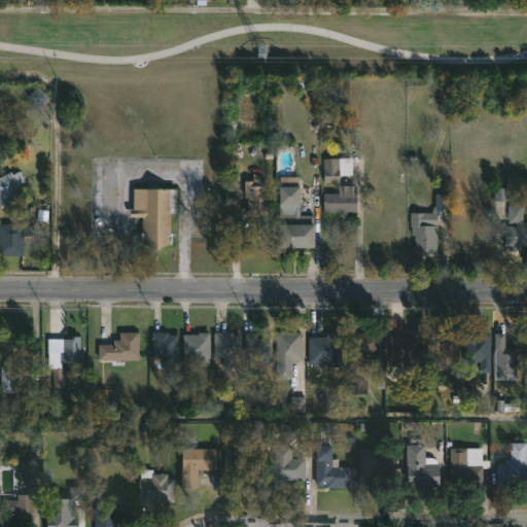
[(338,183),(323,183),(322,159),(351,159),(351,175),(338,175),(338,183)]
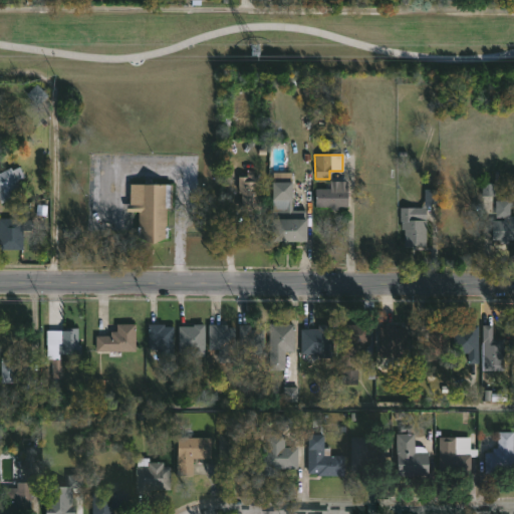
[(18,167),(23,176),(15,180),(21,192),(0,203),(0,172),(9,168),(11,171),(18,167)]
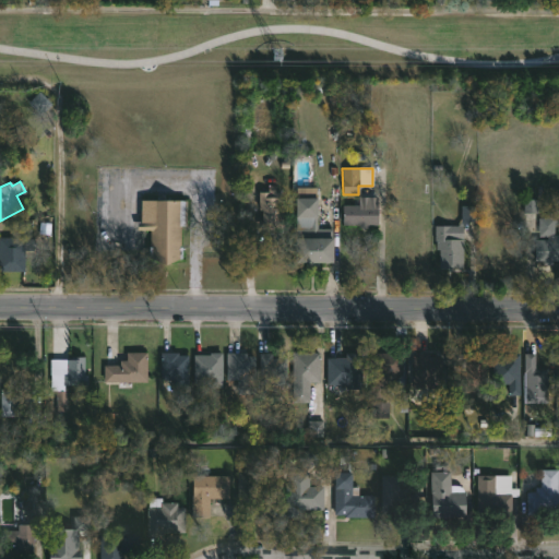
[(274,185),(274,191),(283,191),(283,199),(281,199),(281,201),(283,201),(283,228),(258,228),(258,219),(261,219),(261,210),(258,210),(258,192),(268,192),(268,185),(274,185)]
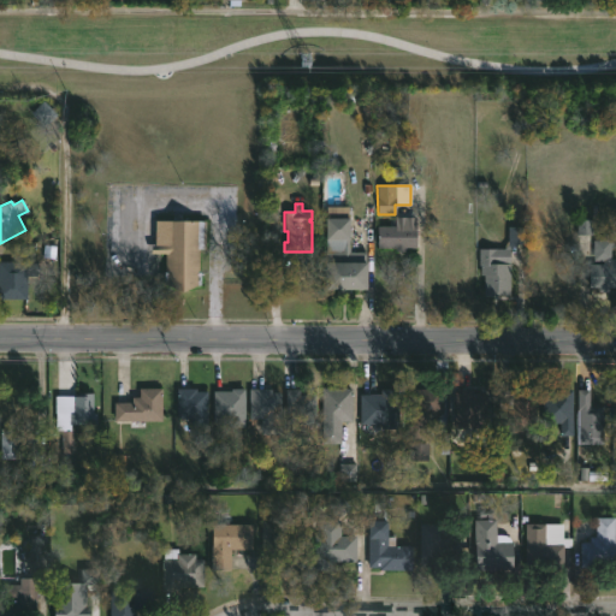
[(349,217),(349,252),(366,252),(366,290),(324,290),(324,252),(342,252),(342,240),(326,240),(326,207),(349,207),(349,217)]
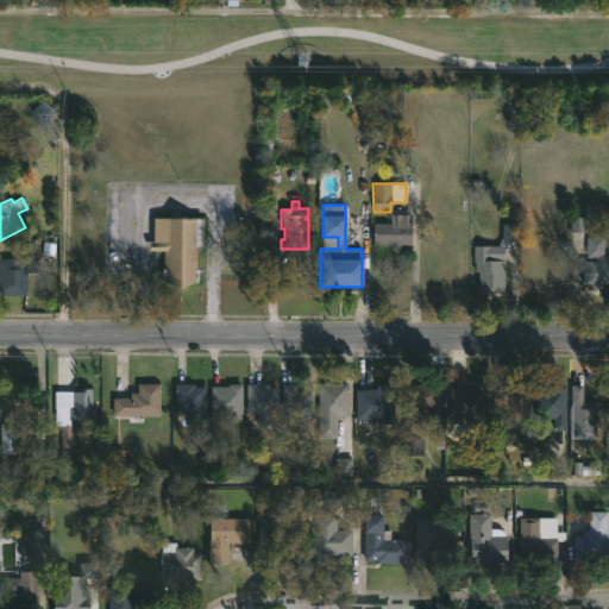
[(202,218),(202,246),(196,246),(195,269),(198,269),(198,282),(161,281),(162,251),(149,251),(149,243),(152,243),(152,217),(202,218)]
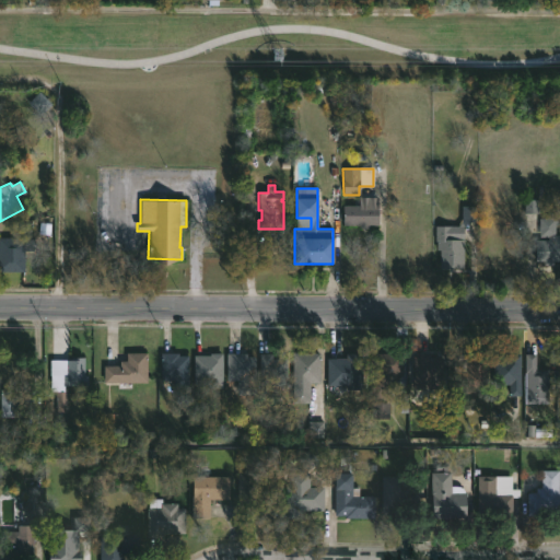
[(524,214),(537,213),(537,200),(524,200),(524,214)]
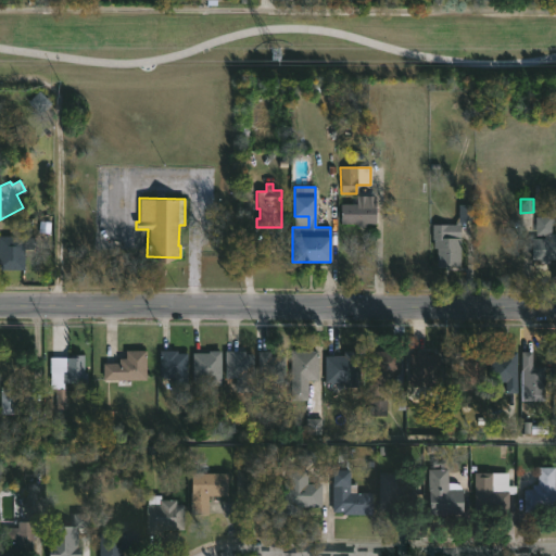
[(365,224),(365,227),(356,227),(356,224),(341,224),(341,203),(375,203),(375,224),(365,224)]
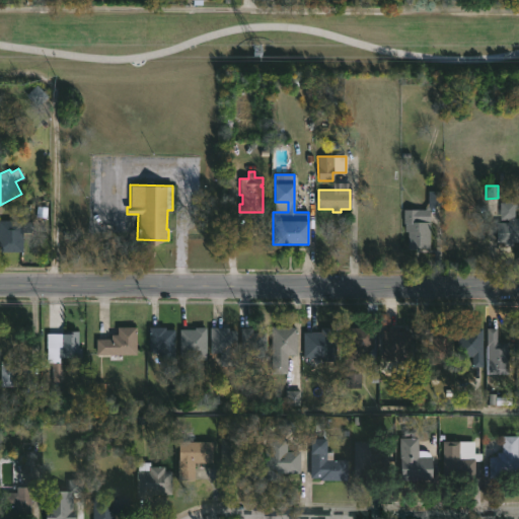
[(441,207),(441,191),(427,191),(427,207),(441,207)]
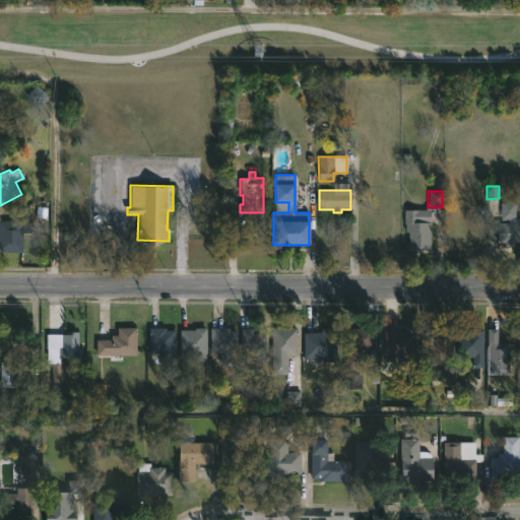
[(516,203),(515,219),(519,219),(519,243),(516,243),(516,246),(505,246),(505,243),(498,242),(498,223),(511,223),(511,219),(500,218),(501,202),(516,203)]
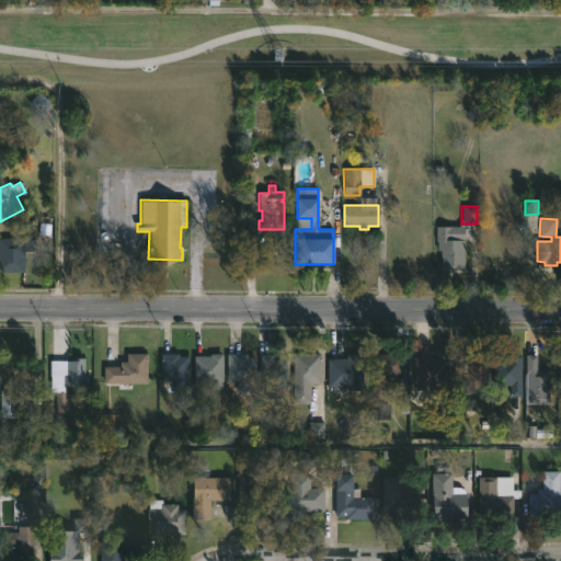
[(451,239),(464,240),(464,270),(441,270),(441,251),(437,251),(436,227),(451,227),(451,239)]
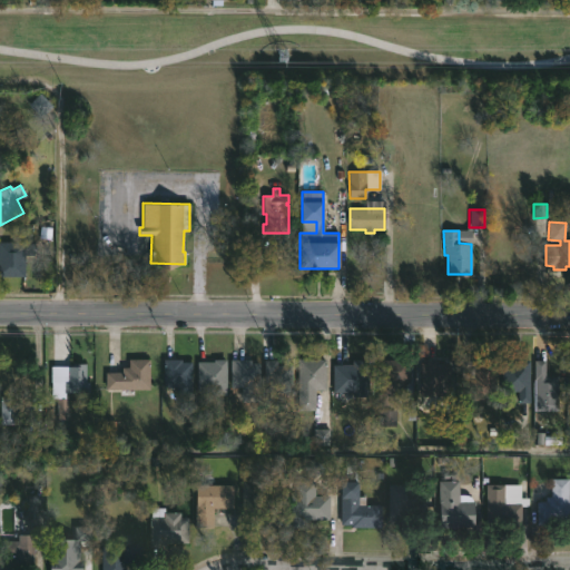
[(23,277),(0,277),(0,242),(23,242),(23,277)]
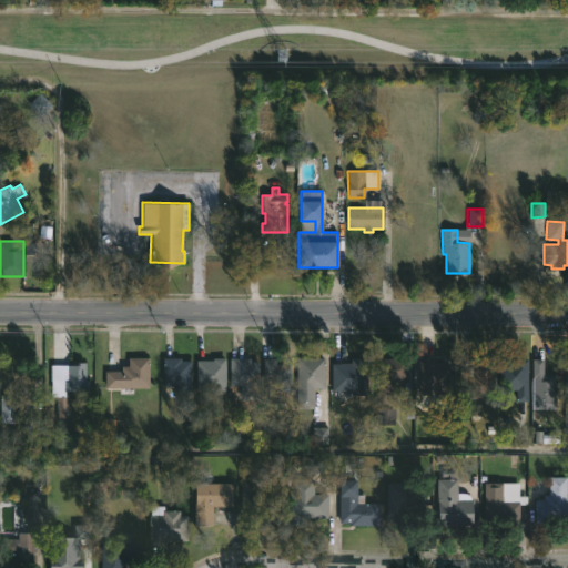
[(111,388),(104,388),(104,371),(121,372),(121,366),(128,366),(128,358),(149,358),(149,388),(111,388)]
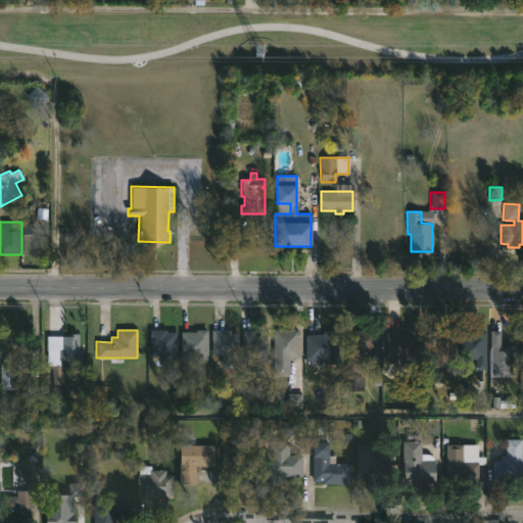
[(165,330),(165,333),(175,333),(175,362),(161,362),(161,354),(149,354),(149,330),(165,330)]
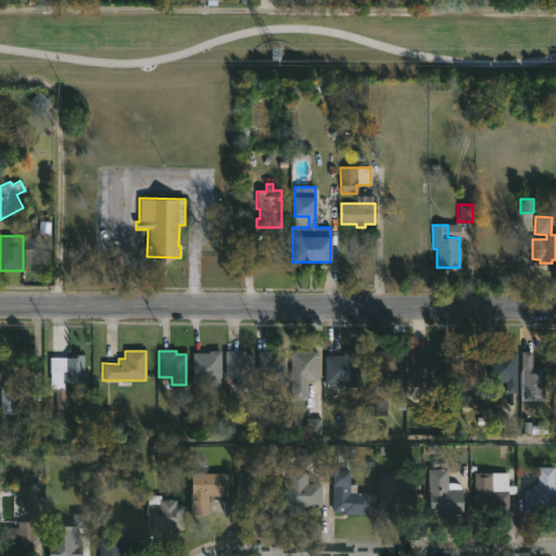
[(220,351),(219,386),(206,384),(206,381),(192,381),(192,353),(207,353),(207,351),(220,351)]
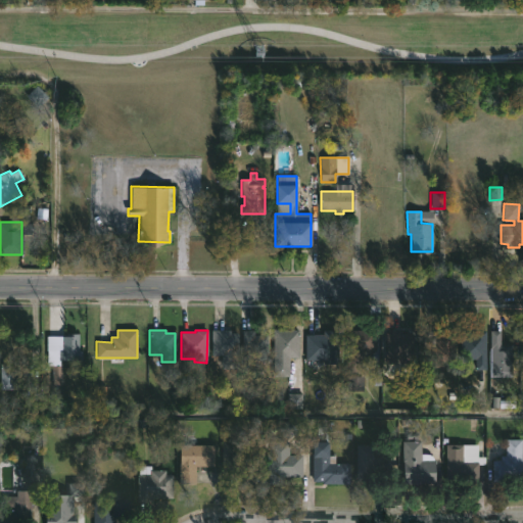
[(230,330),(230,333),(238,333),(239,357),(231,357),(232,365),(221,365),(221,357),(211,357),(210,330),(230,330)]
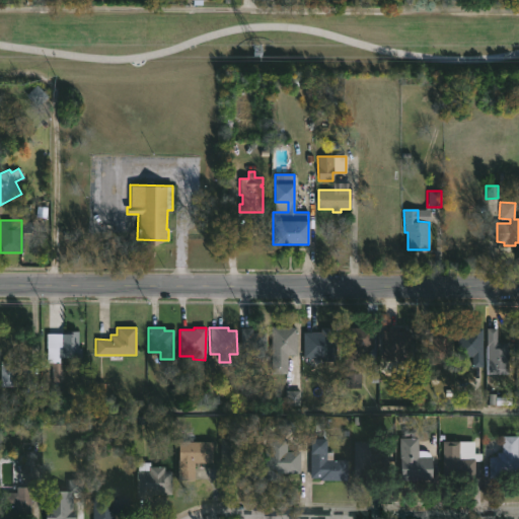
[(287,374),(271,374),(271,327),(297,327),(297,356),(287,356),(287,374)]
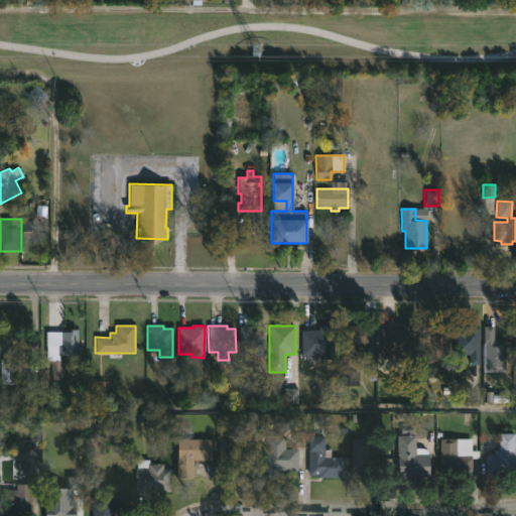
[(334,326),(334,359),(318,359),(318,355),(300,355),(300,330),(318,330),(318,326),(334,326)]
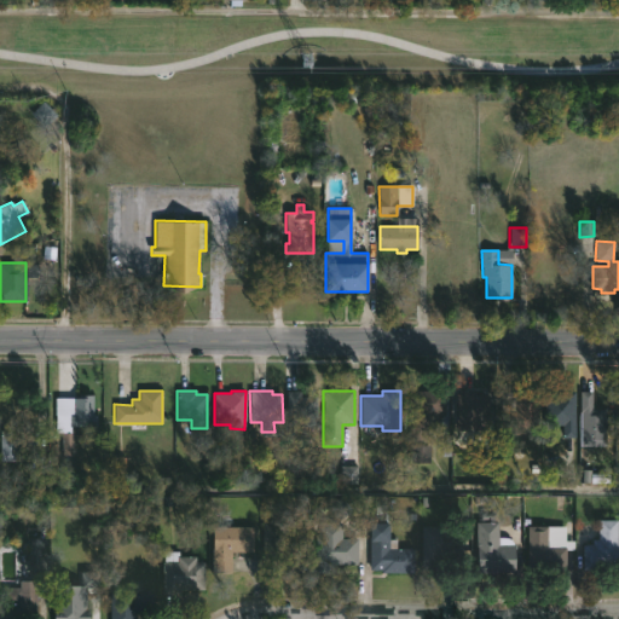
[(429,414),(428,439),(410,439),(411,415),(406,415),(406,391),(445,392),(444,414),(429,414)]
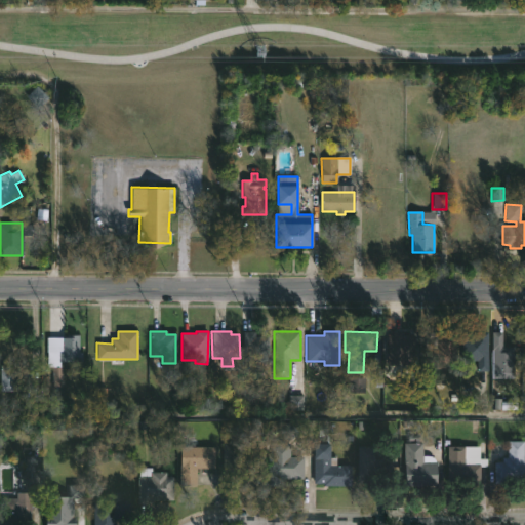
[(402,331),(402,335),(414,335),(414,365),(387,365),(387,331),(402,331)]
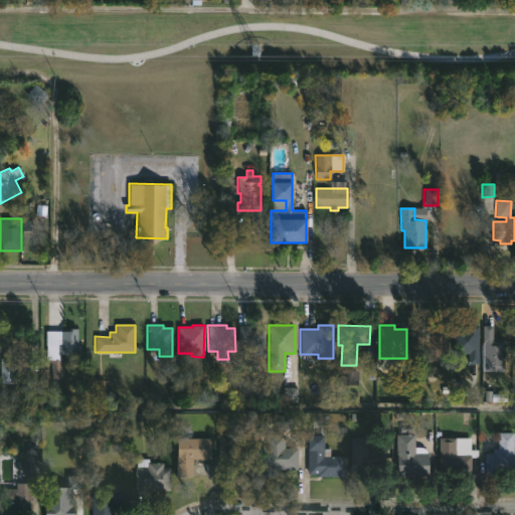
[(249,326),(249,330),(264,331),(264,355),(252,355),(252,360),(235,360),(235,354),(237,354),(238,326),(249,326)]
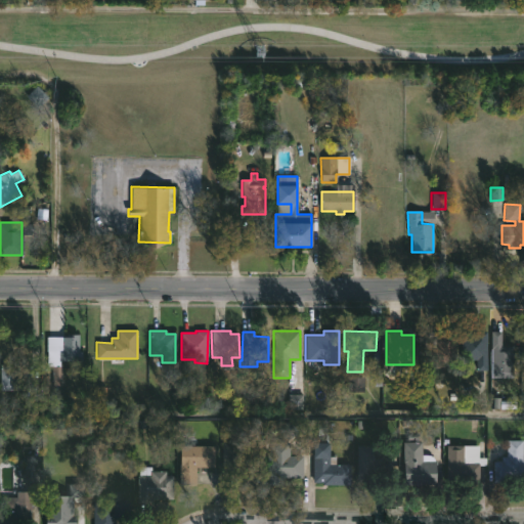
[(446,363),(446,368),(433,368),(433,363),(423,363),(424,335),(436,335),(436,332),(455,332),(454,363),(446,363)]
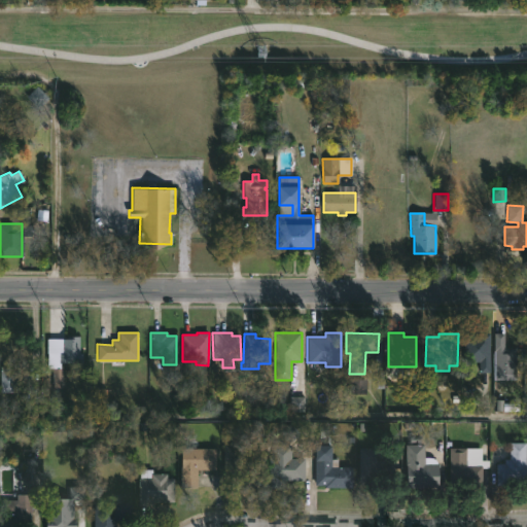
[(490,334),(490,373),(479,373),(479,362),(475,362),(475,364),(464,364),(463,334),(490,334)]
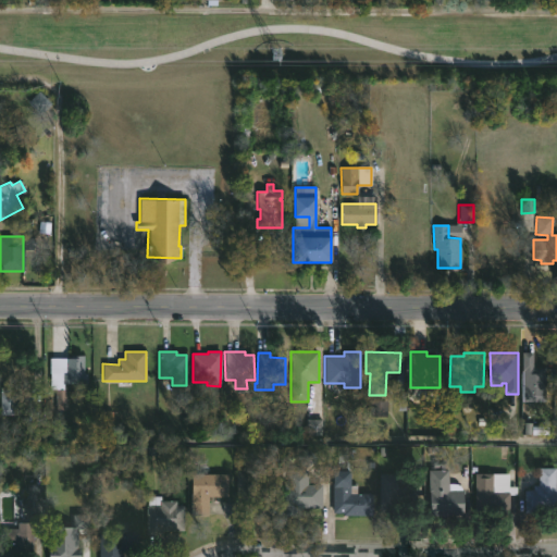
[(533,358),(533,367),(546,367),(546,401),(522,401),(521,353),(533,353),(533,358)]
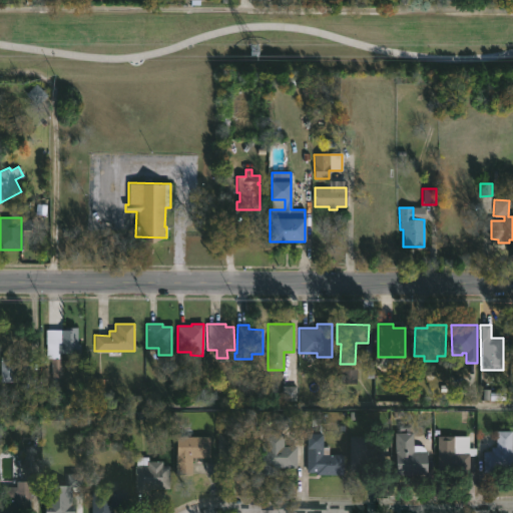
[(76,328),(76,344),(79,344),(79,354),(57,353),(57,343),(60,343),(60,331),(67,331),(67,328),(76,328)]
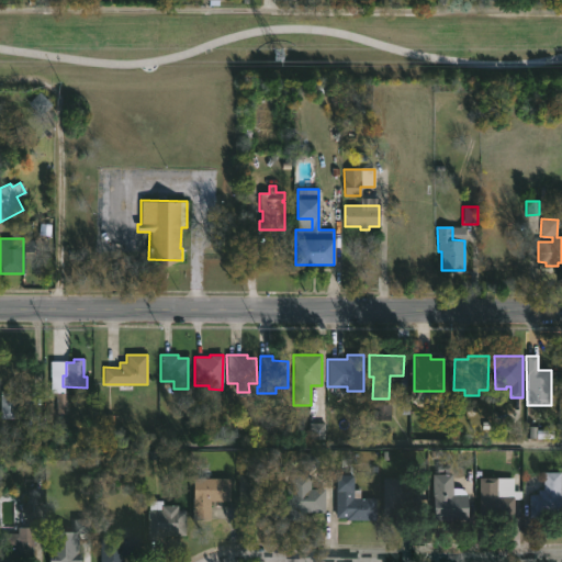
[(32,389),(32,391),(34,391),(34,413),(17,413),(17,418),(0,418),(0,391),(23,391),(23,389),(32,389)]
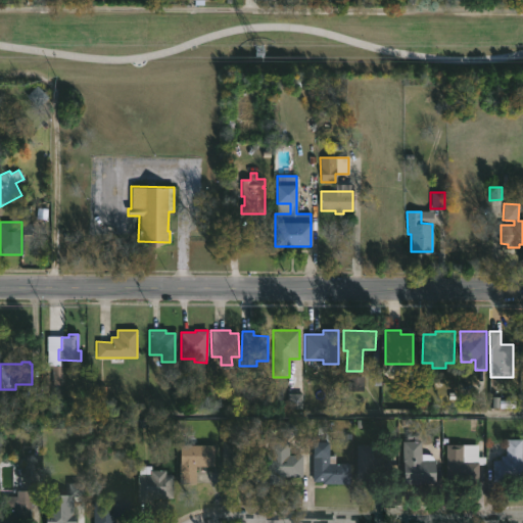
[(301,394),(288,394),(288,409),(302,409),(301,394)]
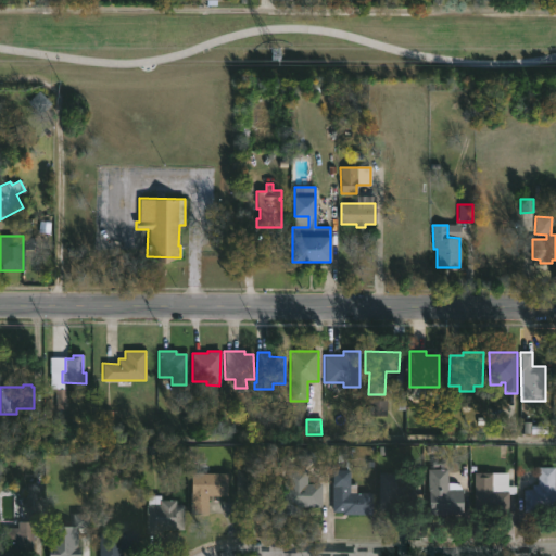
[(554,468),(554,490),(555,490),(555,513),(523,513),(523,490),(532,490),(532,484),(538,484),(538,468),(554,468)]
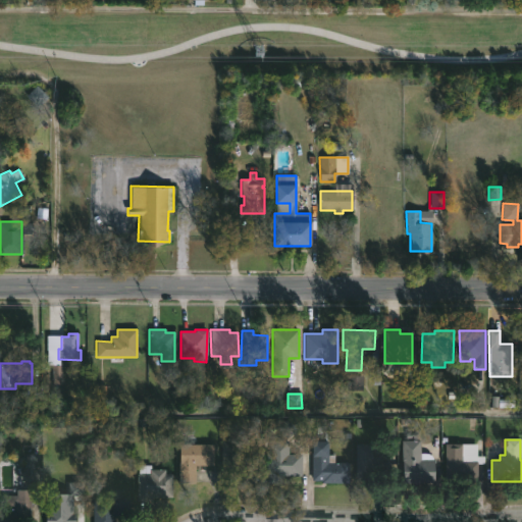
[(240,440),(240,462),(256,462),(255,483),(221,483),(221,440),(240,440)]
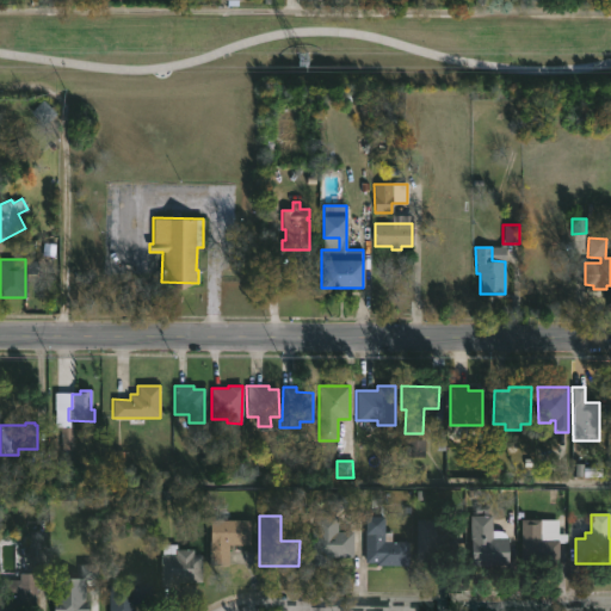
[(337,517),(337,532),(353,532),(352,559),(312,557),(312,530),(315,530),(315,516),(337,517)]
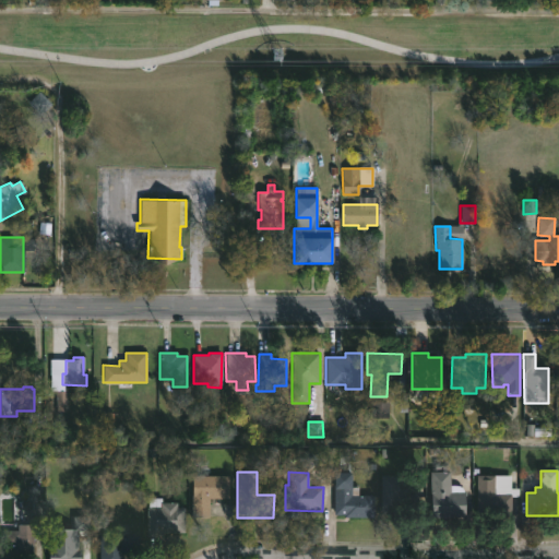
[(462,515),(430,515),(430,472),(449,472),(450,486),(459,487),(464,491),(464,515),(462,515)]
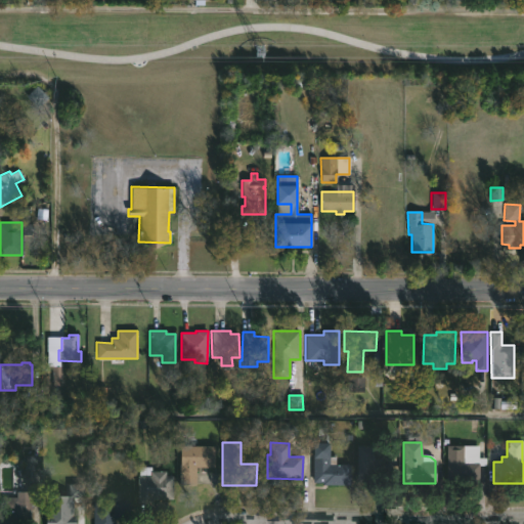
[(329,443),(329,456),(335,456),(335,465),(350,465),(350,485),(322,485),(322,482),(312,482),(313,443),(329,443)]
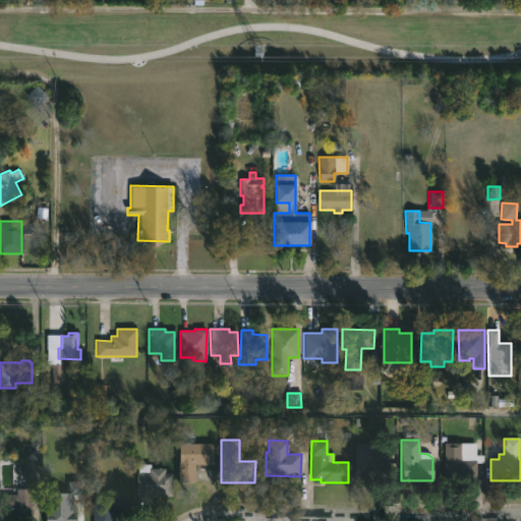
[(475,444),(476,475),(444,474),(444,443),(475,444)]
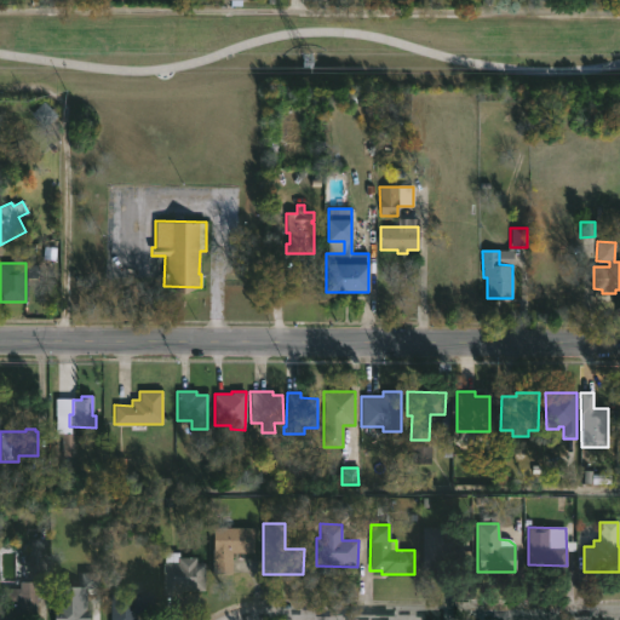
[(231,574),(212,574),(212,528),(253,528),(252,551),(233,551),(231,574)]
